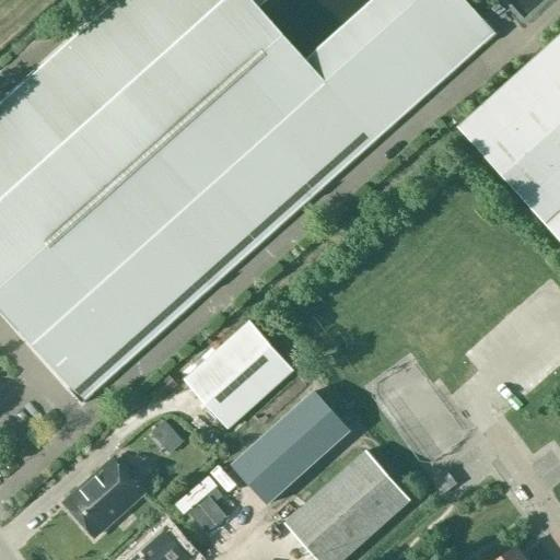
[(267,0),(116,0),(36,72),(35,71),(21,83),(22,84),(0,103),(0,311),(70,389),(69,389),(82,405),(94,395),(93,393),(207,292),(208,293),(222,280),(221,279),(308,200),(310,202),(324,189),(323,188),(483,45),(485,46),(497,35),(483,21),(482,21),(464,0),(374,0),(307,60),(259,8),(267,0)]
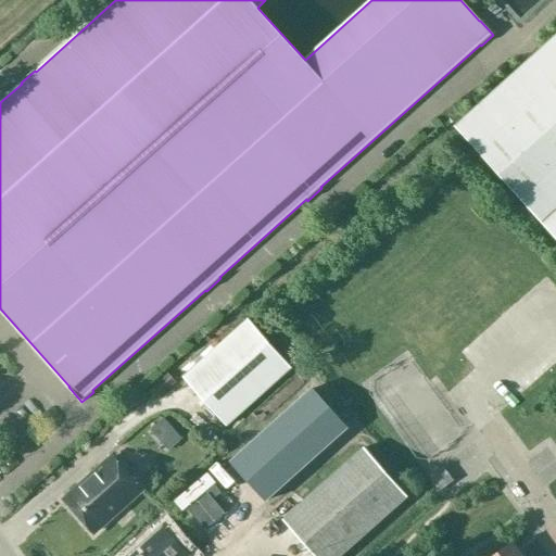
[(555,37),(456,127),(555,238),(555,37)]
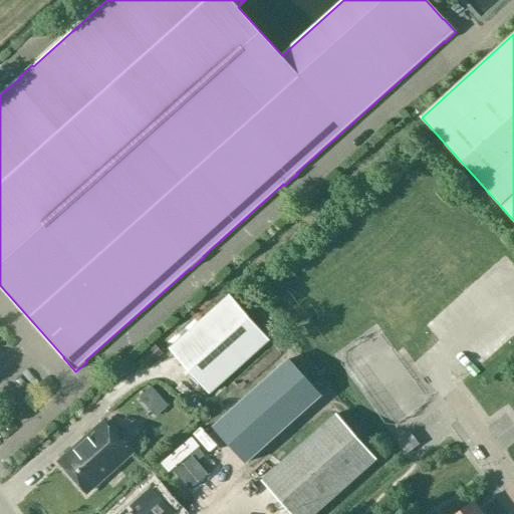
[(269,341),(229,295),(169,349),(210,395),(269,341)]
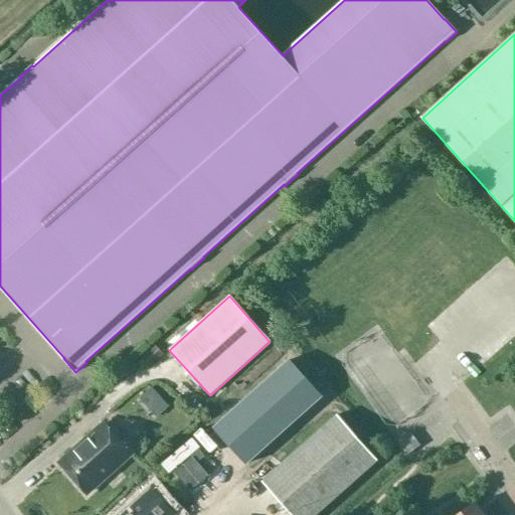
[(364,402),(404,390),(385,331),(345,344),(364,402)]
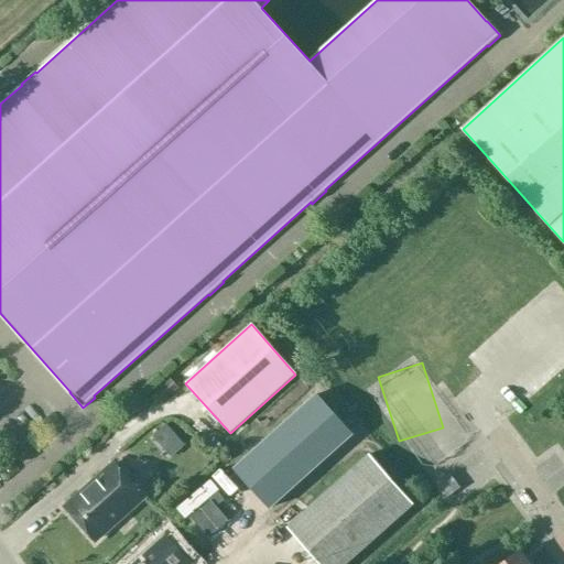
[(170,379),(156,391),(164,401),(179,389),(170,379)]
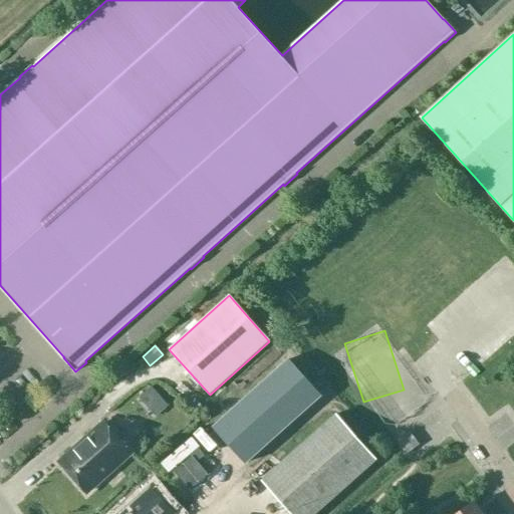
[(152,387),(139,399),(156,418),(169,406),(152,387)]
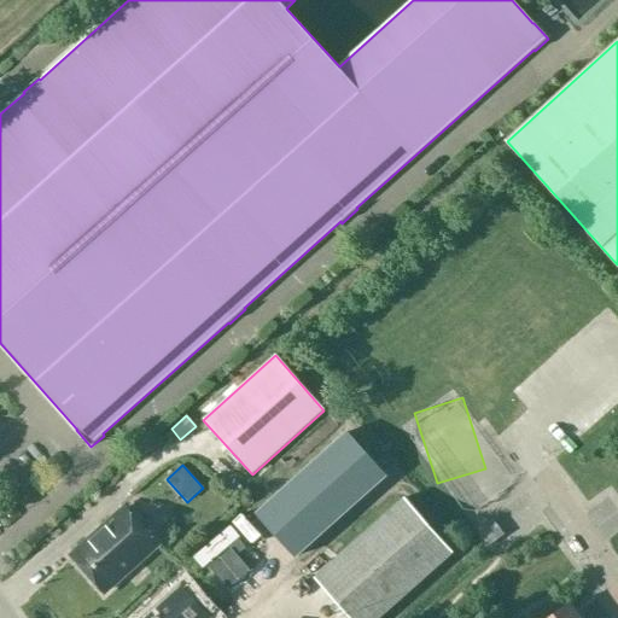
[(404,497),(314,578),(349,617),(378,617),(453,552),(404,497)]
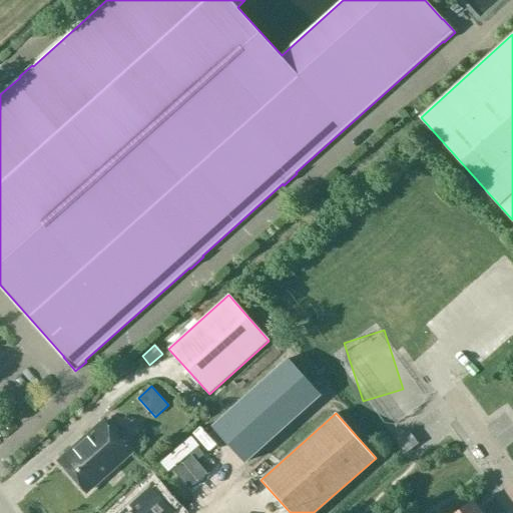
[(86,492),(130,452),(104,422),(59,462),(86,492)]
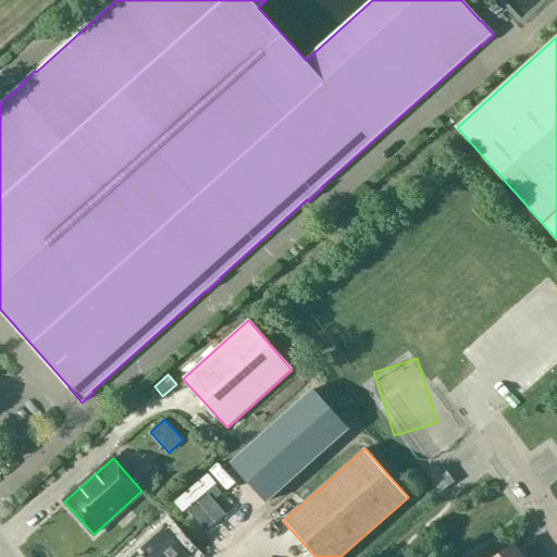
[(175,556),(164,543),(147,556),(175,556)]
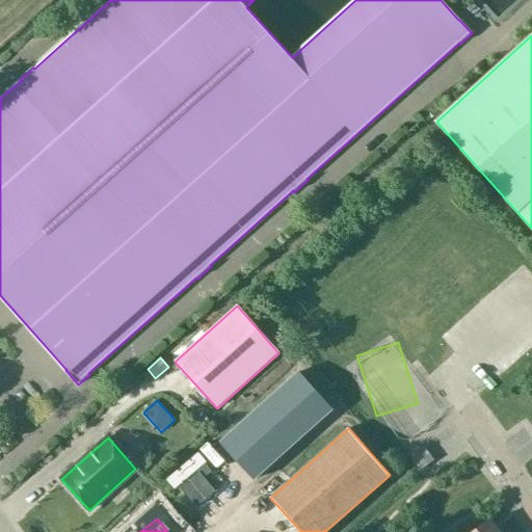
[(474,531),(499,531),(491,521),(474,531)]
